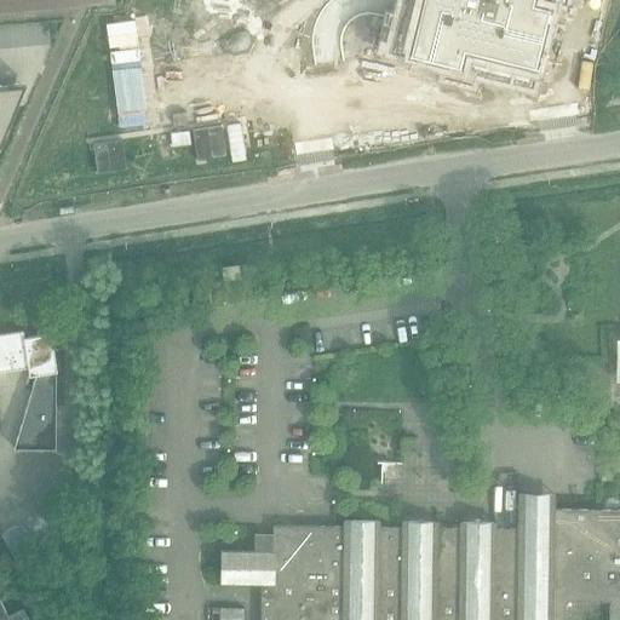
[(402,0),(391,47),(449,62),(446,74),(469,80),(472,67),(529,81),(541,32),(545,17),(549,0),(402,0)]
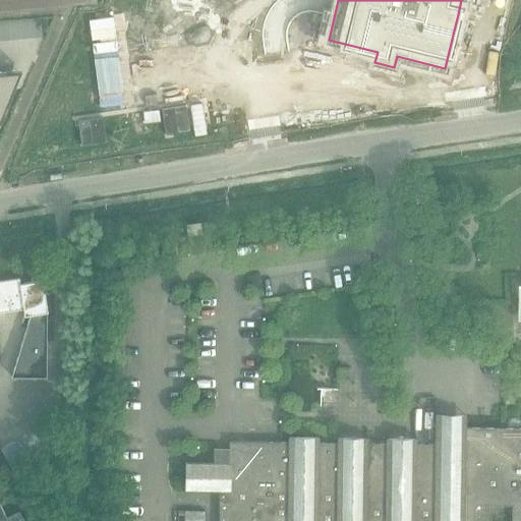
[(0,119),(3,113),(13,89),(7,87),(6,71),(0,71),(0,119)]
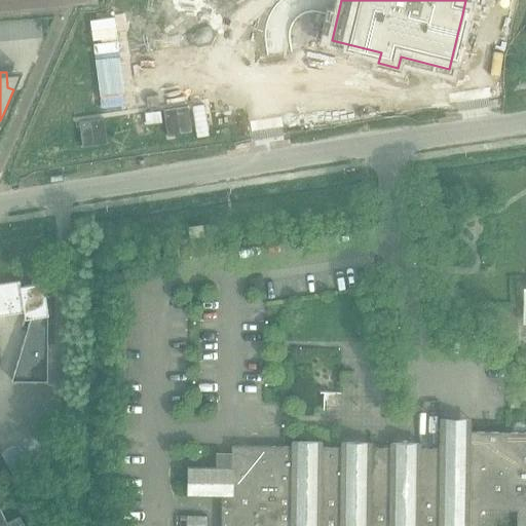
[(17,282),(0,284),(0,315),(22,312),(24,320),(30,318),(15,366),(10,380),(46,380),(46,316),(47,316),(41,284),(19,287),(17,282)]
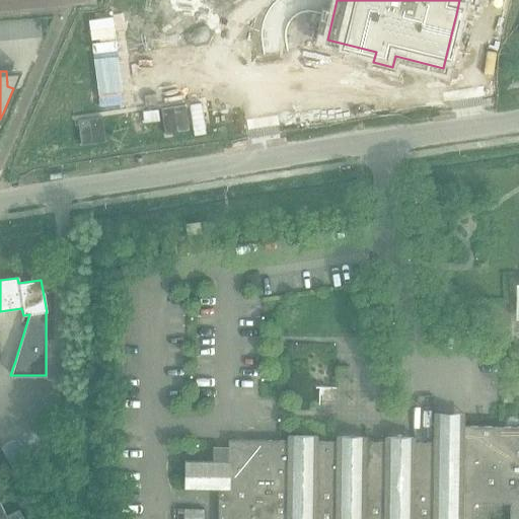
[(518,518),(518,283),(515,283),(514,309),(518,309),(518,426),(461,426),(461,437),(454,437),(454,428),(440,428),(440,437),(432,437),(432,442),(414,442),(414,437),(383,436),(382,441),(365,441),(365,436),(334,435),(334,441),(315,440),(315,435),(286,435),(285,440),(227,439),(227,466),(219,466),(219,462),(187,462),(187,476),(183,476),(183,489),(216,489),(215,518),(518,518)]
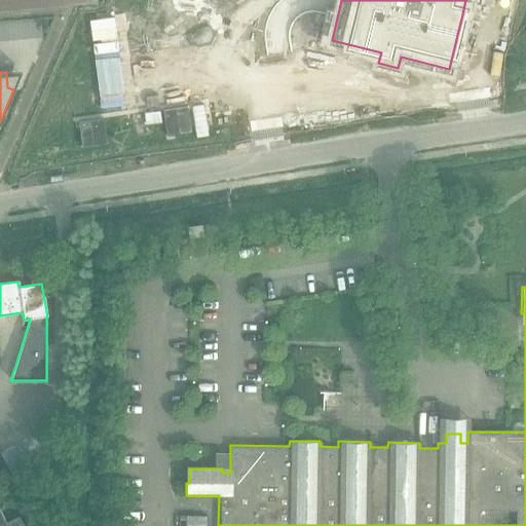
[(330,391),(344,391),(343,378),(329,379),(330,391)]
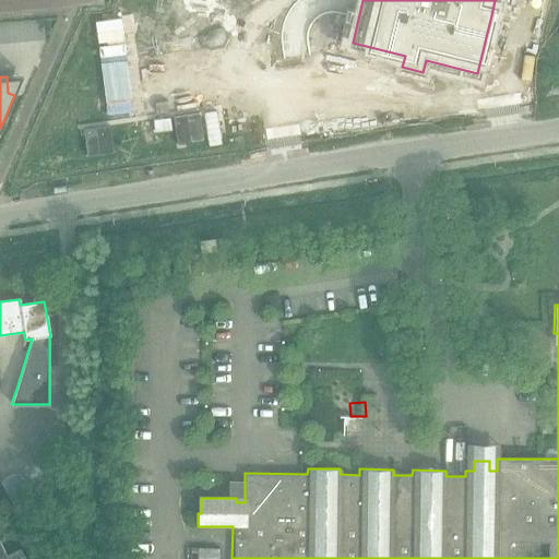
[(50,456),(0,480),(13,507),(64,482),(51,455),(50,456)]
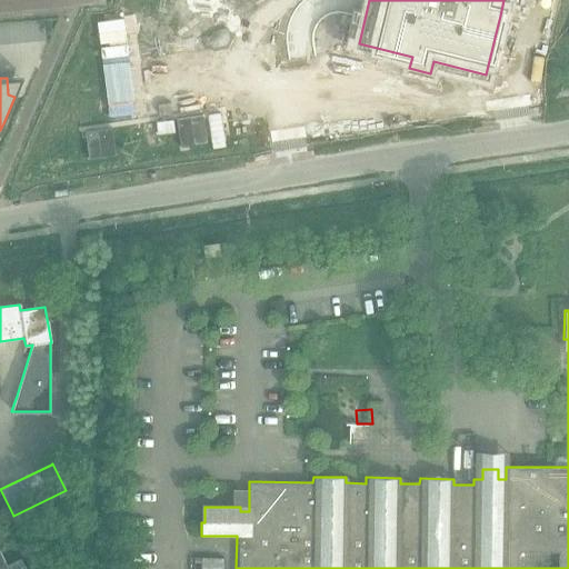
[(0,568),(23,568),(19,558),(5,565),(0,553),(0,568)]
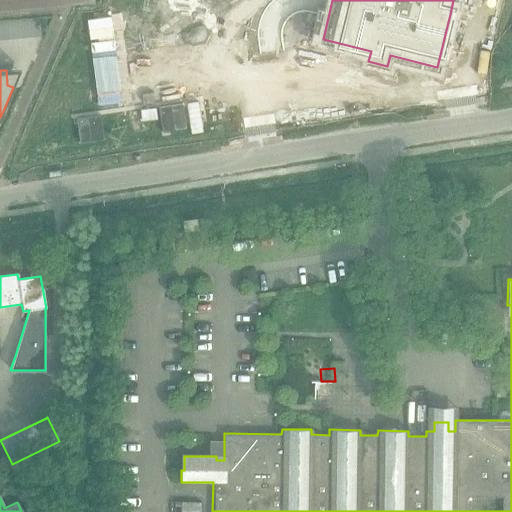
[(174,511),(201,511),(201,501),(175,501),(174,511)]
